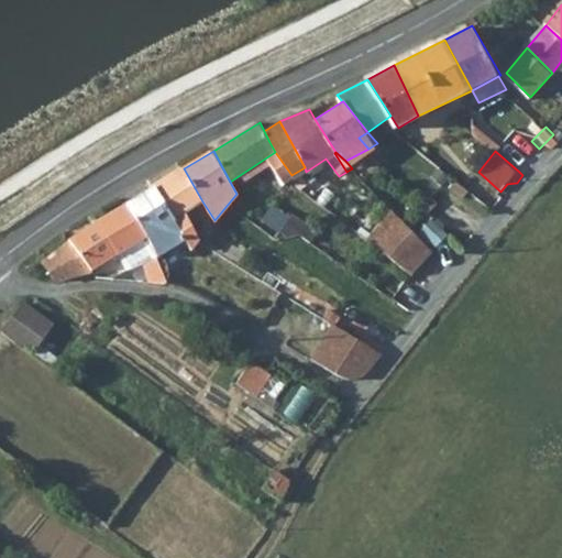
[(522,175),(527,178),(532,173),(526,166),(519,172),(522,175)]
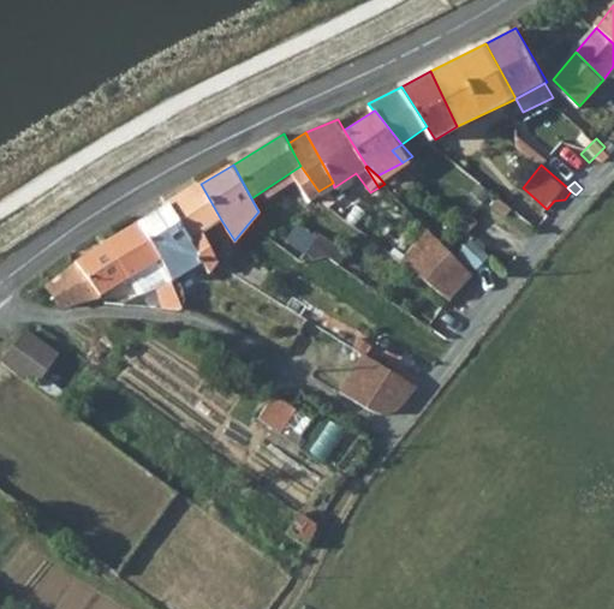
[(170,203),(203,260),(209,272),(218,261),(203,231),(221,220),(201,184),(170,203)]
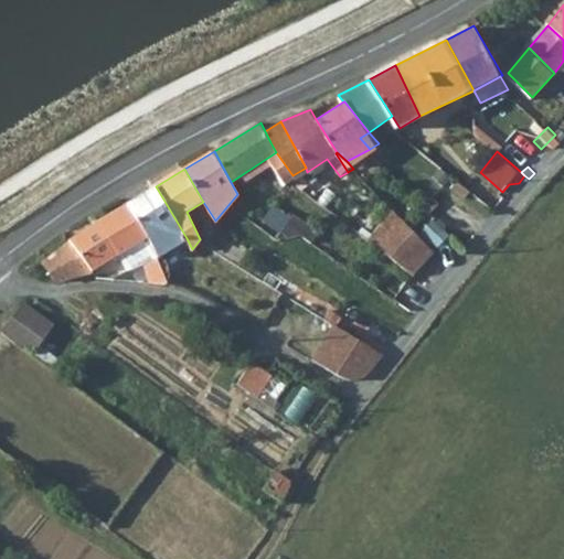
[(158,256),(187,238),(156,186),(129,204),(149,235),(158,256)]
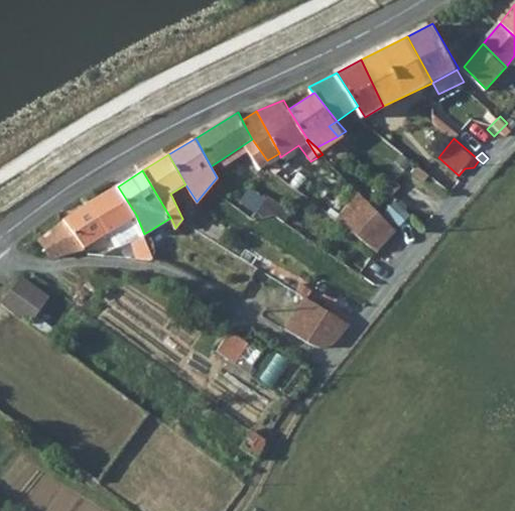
[(136,215),(118,186),(92,203),(109,232),(136,215)]
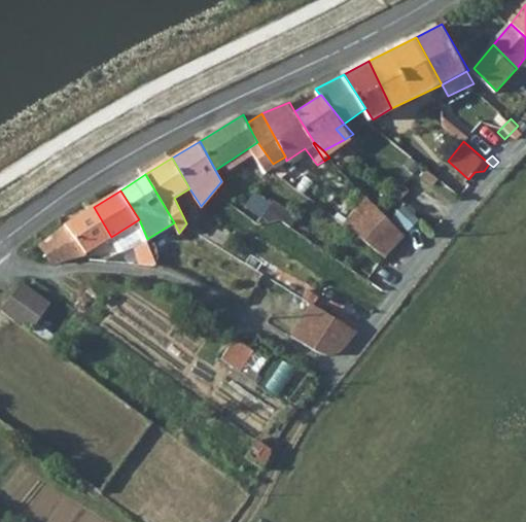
[(371,192),(367,195),(385,211),(388,209),(371,192)]
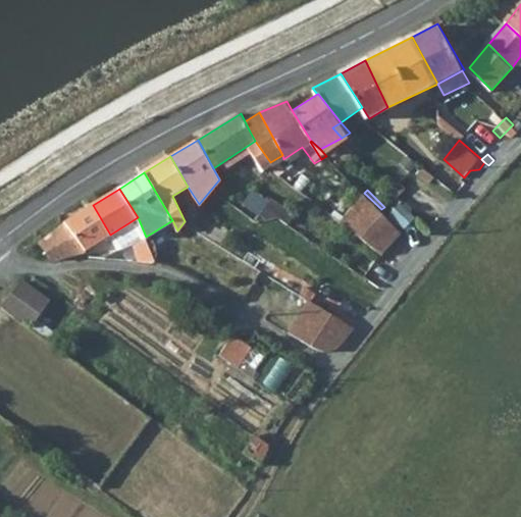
[(389,241),(401,227),(381,209),(364,193),(349,210),(389,241)]
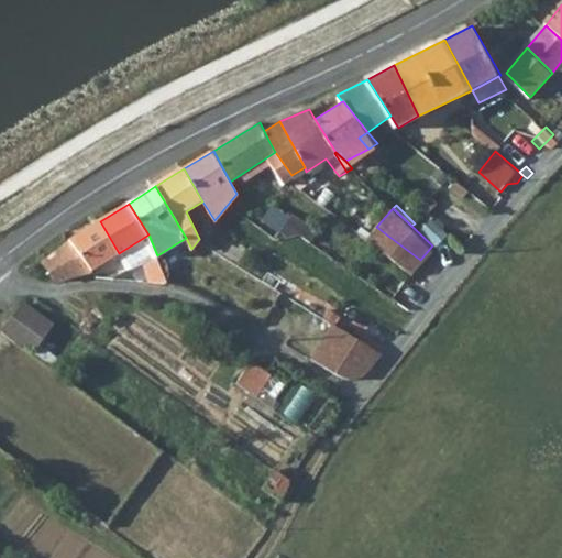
[(295,214),(288,221),(295,226),(300,219),(295,214)]
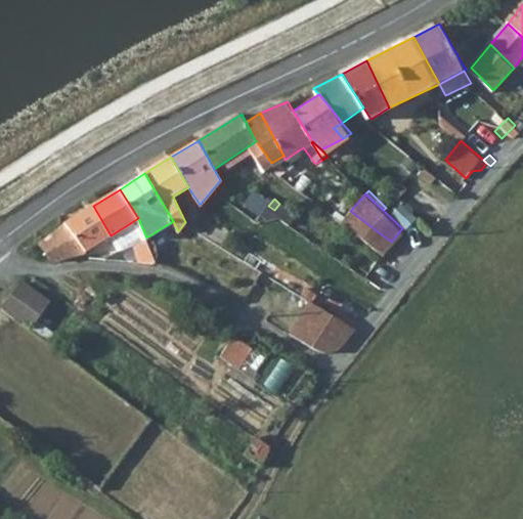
[(111,235),(93,206),(66,223),(67,224),(86,252),(111,235)]
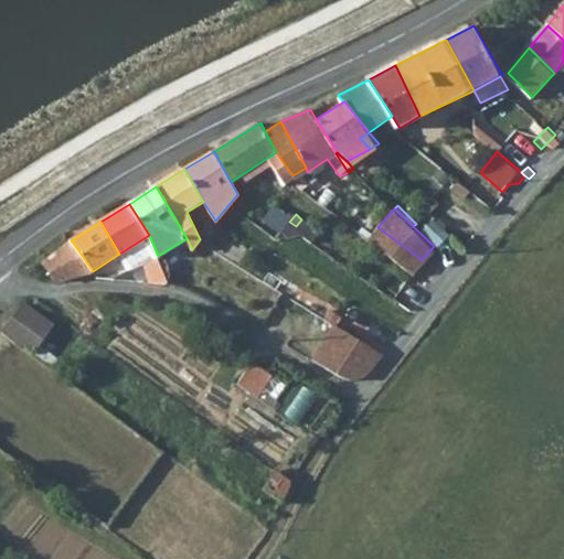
[(410,273),(422,260),(378,227),(365,240),(410,273)]
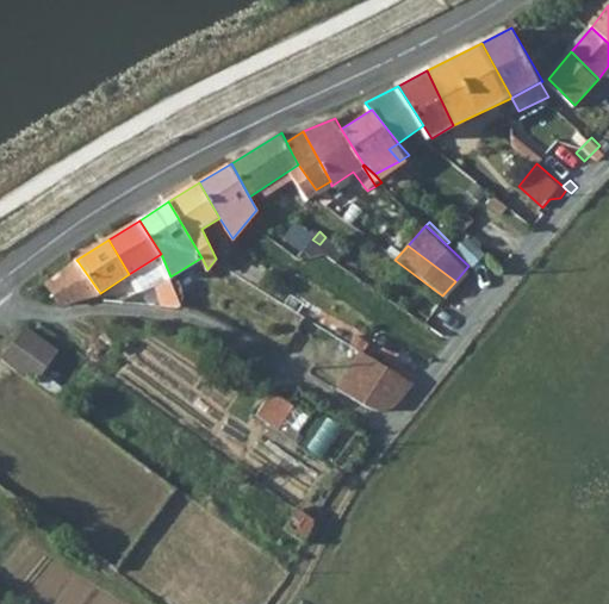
[(492,260),(502,269),(508,262),(498,253),(492,260)]
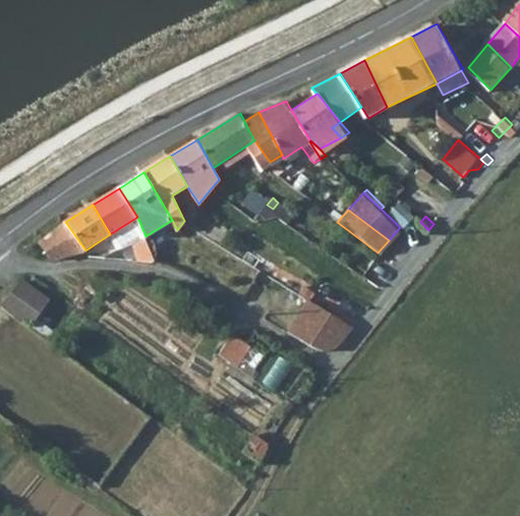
[(85,250),(66,223),(42,243),(57,261),(85,250)]
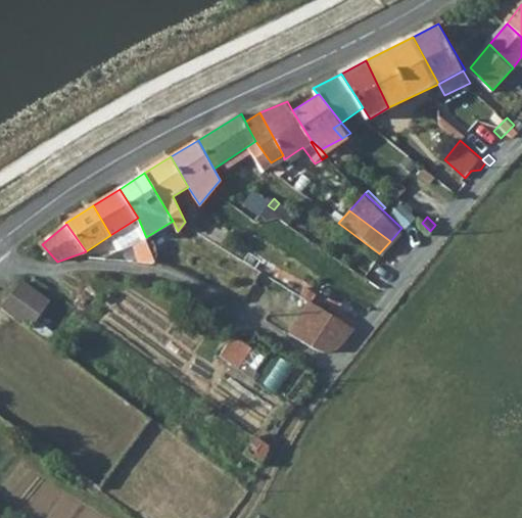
[(55,282),(48,277),(43,283),(51,289),(55,282)]
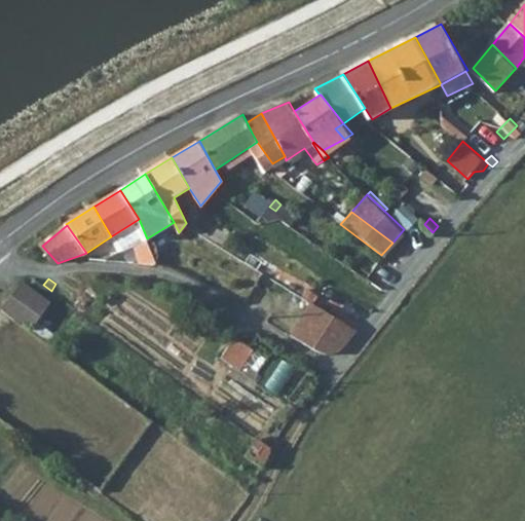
[(51,303),(36,292),(23,283),(5,305),(40,332),(44,327),(38,323),(51,303)]
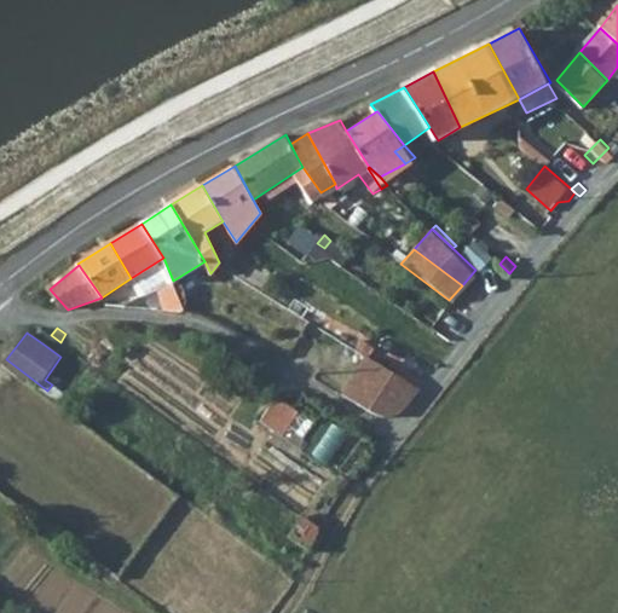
[(362,352),(336,393),(377,417),(398,411),(419,388),(362,352)]
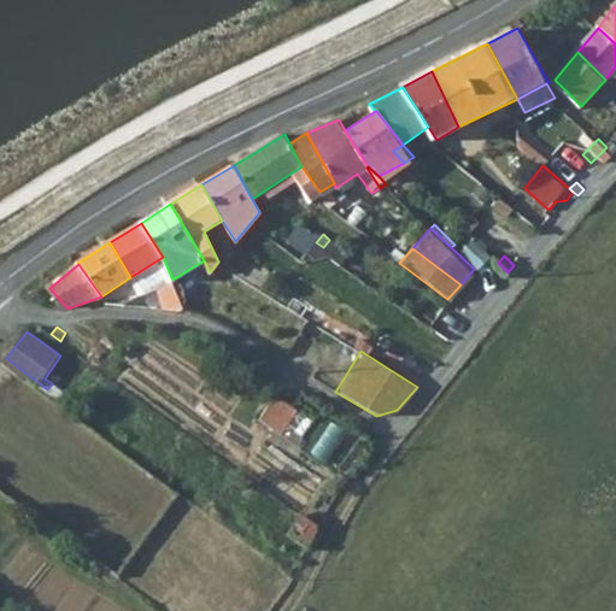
[(277,393),(262,417),(281,432),(298,407),(277,393)]
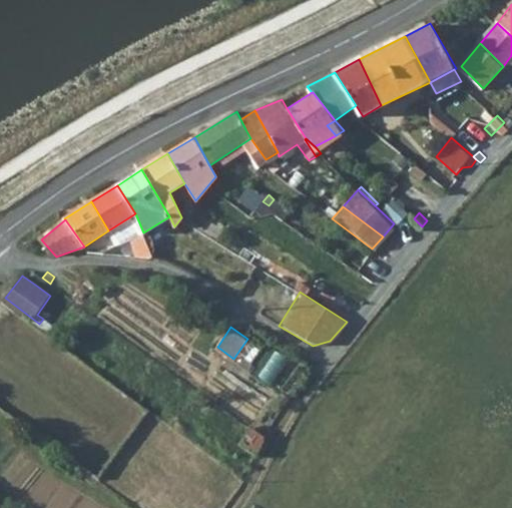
[(243,445),(259,455),(267,437),(252,428),(243,445)]
